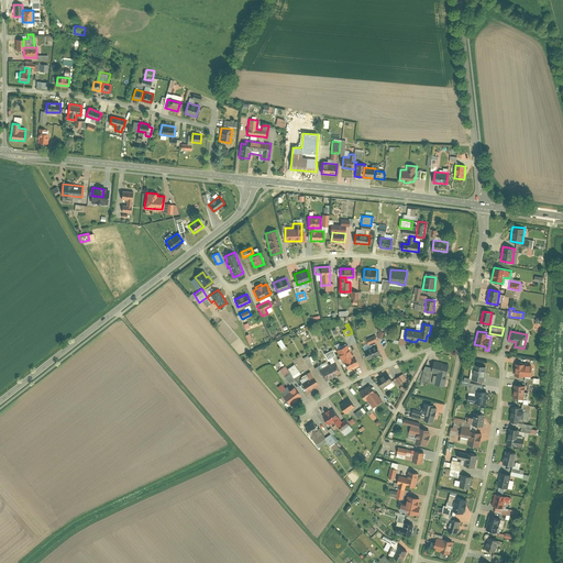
[(356,341),(352,333),(346,335),(344,337),(349,344),(356,341)]
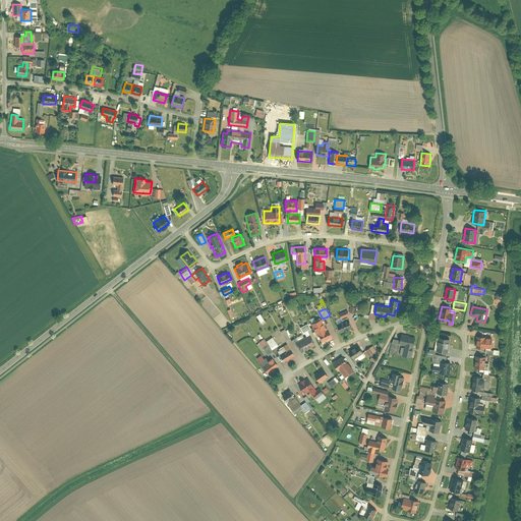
[(348,309),(340,312),(342,319),(350,315),(348,309)]
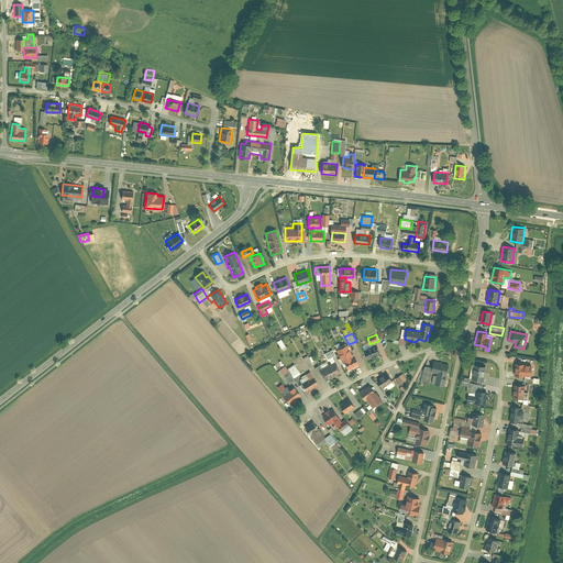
[(375,343),(363,348),(367,360),(379,354),(375,343)]
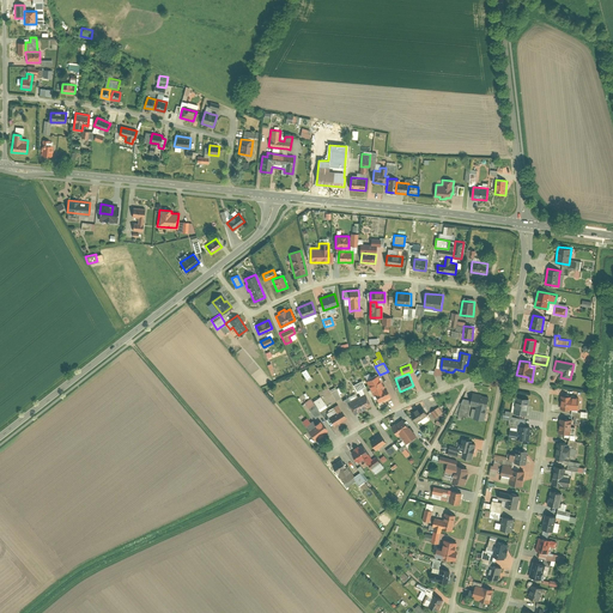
[(378,376),(366,381),(377,402),(389,396),(384,384),(382,386),(378,376)]
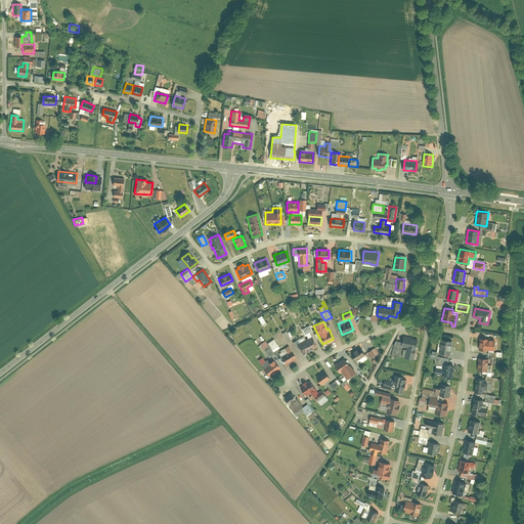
[(287,332),(282,335),(288,342),(292,340),(287,332)]
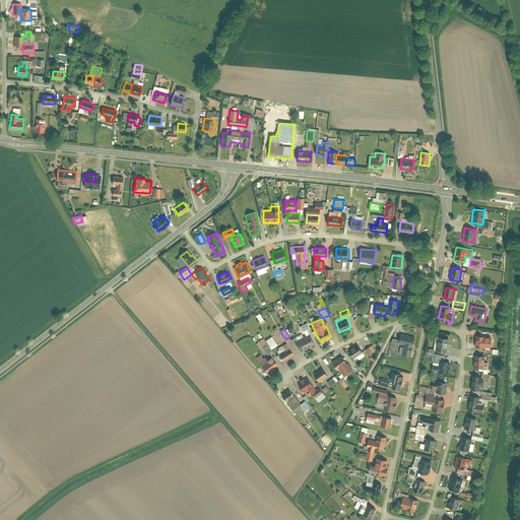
[(309,333),(295,341),(300,351),(315,343),(309,333)]
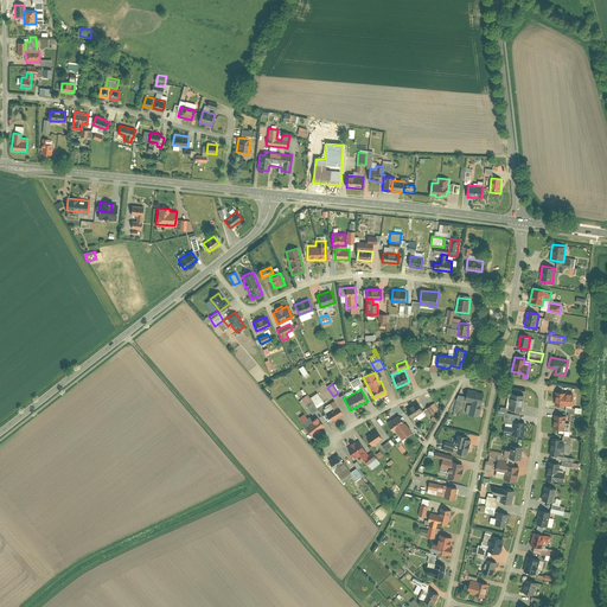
[(484,394),(467,390),(466,395),(459,393),(458,398),(472,402),(470,414),(479,416),(484,394)]
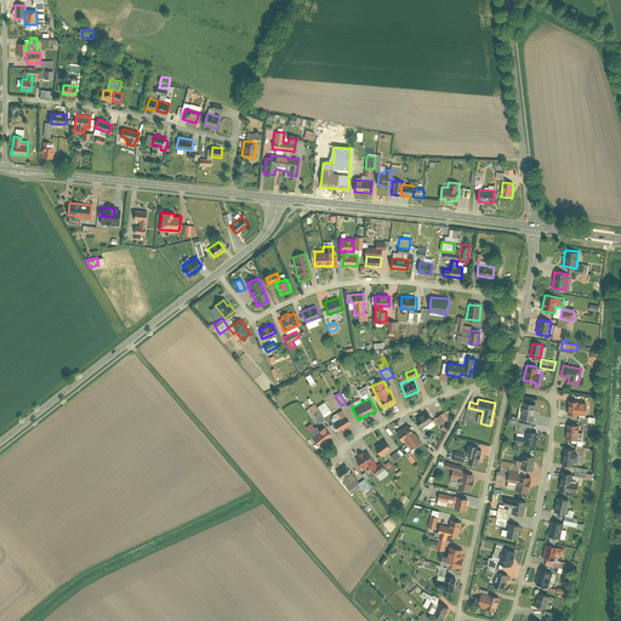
[(586,402),(569,400),(568,415),(585,415),(586,402)]
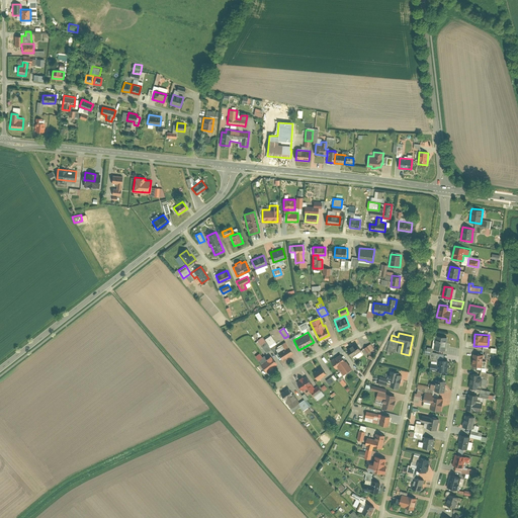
[(276,343),(270,335),(264,339),(270,347),(276,343)]
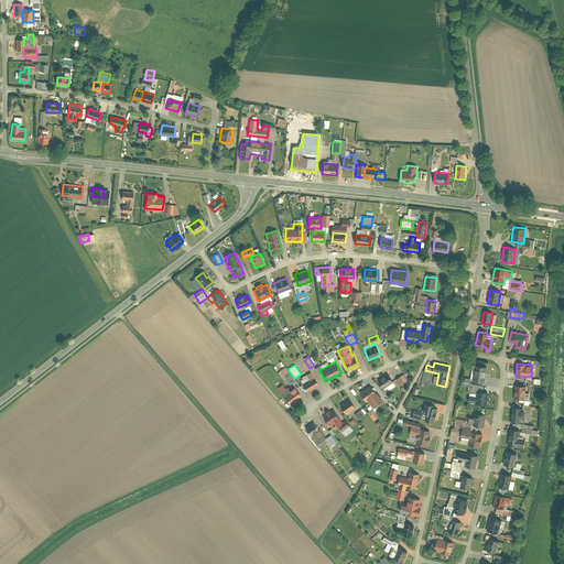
[(487,367),(475,365),(473,380),(485,382),(487,367)]
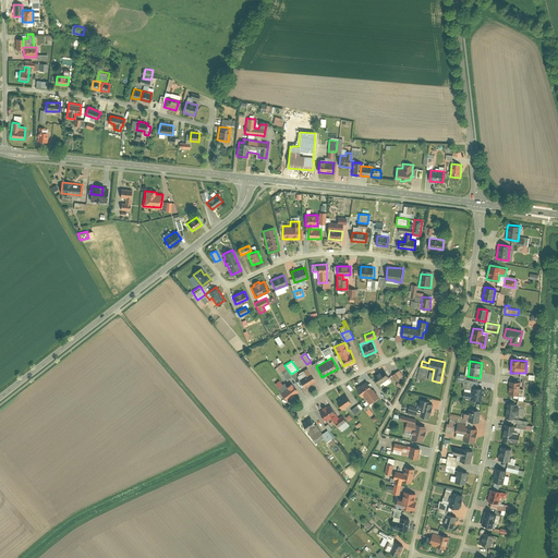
[(277,366),(280,372),(286,368),(282,363),(277,366)]
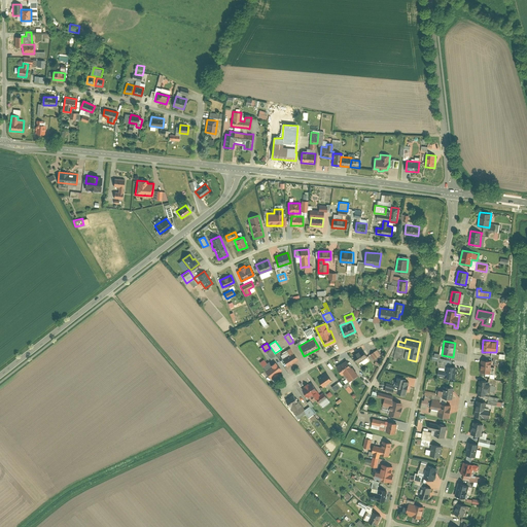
[(270,348),(265,351),(270,359),(275,355),(270,348)]
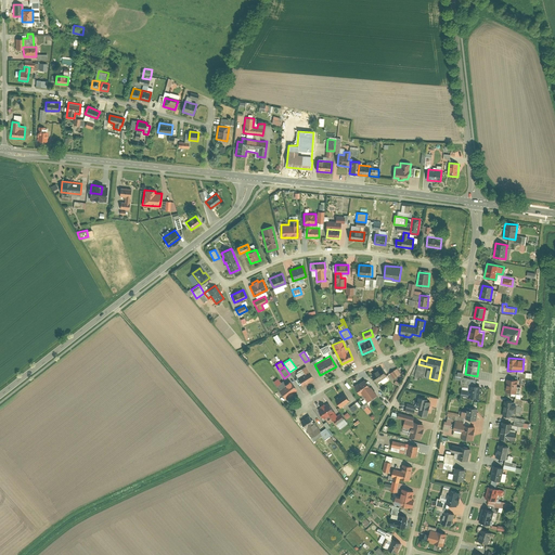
[(382,368),(372,374),(376,382),(386,376),(382,368)]
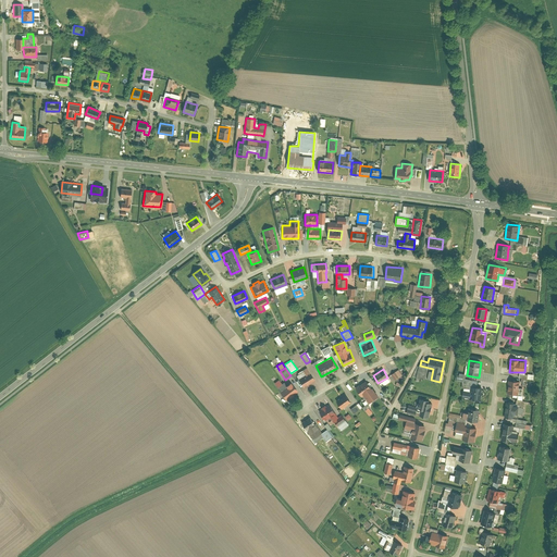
[(399,369),(392,374),(395,380),(403,374),(399,369)]
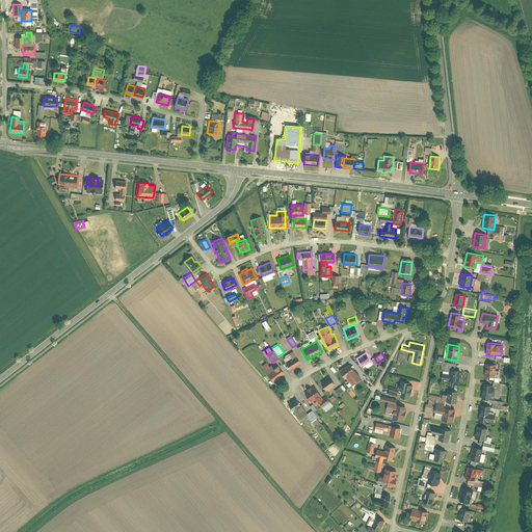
[(286,363),(290,369),(300,364),(296,356),(292,358),(286,363)]
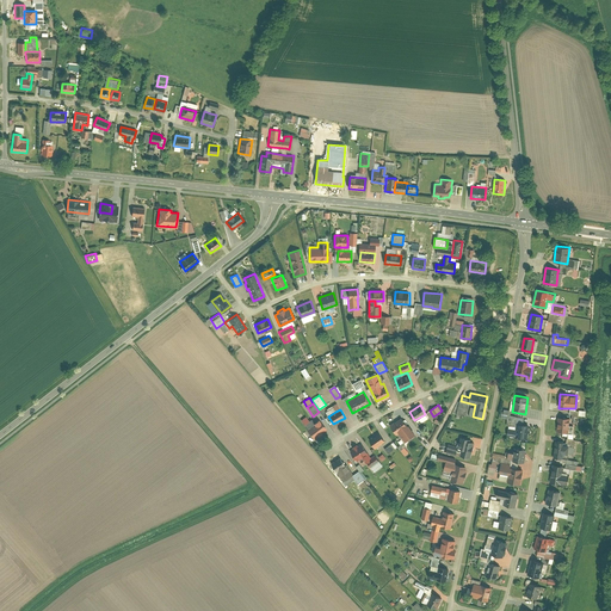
[(401,417),(389,425),(396,434),(399,433),(405,442),(414,436),(401,417)]
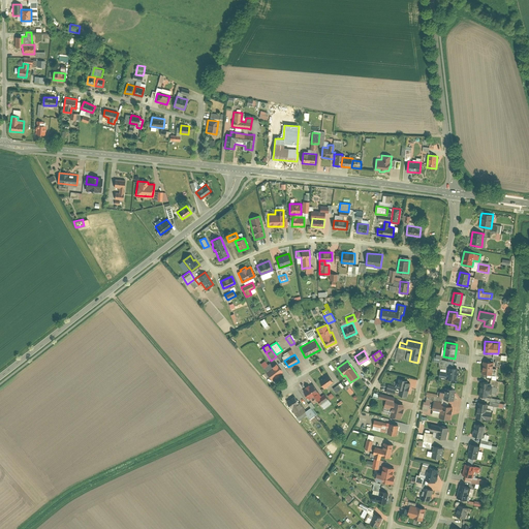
[(493,363),(483,362),(481,373),(492,374),(493,363)]
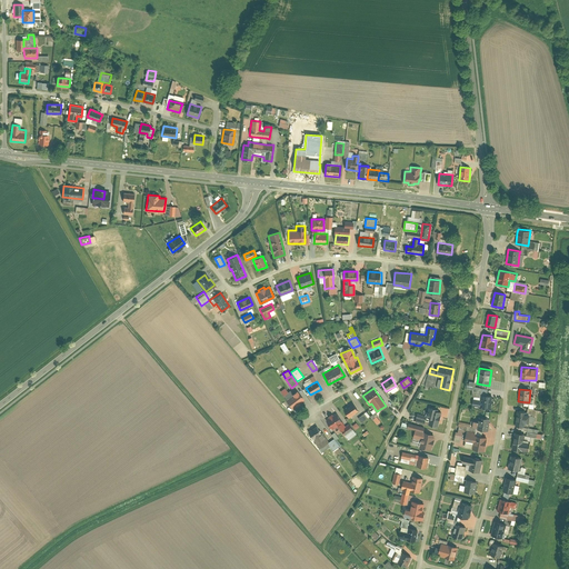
[(286,400),(291,409),(303,399),(297,390),(291,395),(291,396),(286,400)]
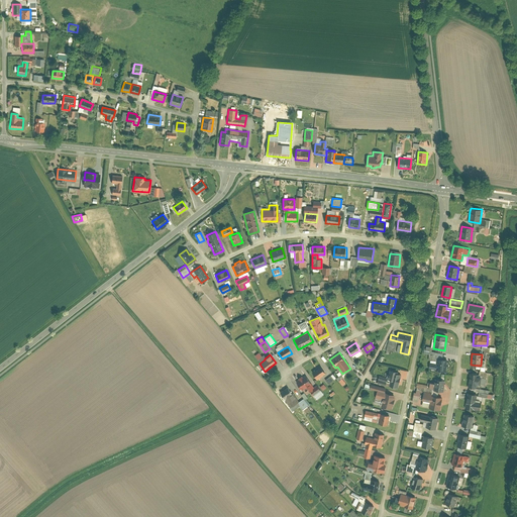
[(447,359),(437,358),(436,364),(436,370),(435,371),(446,372),(447,359)]
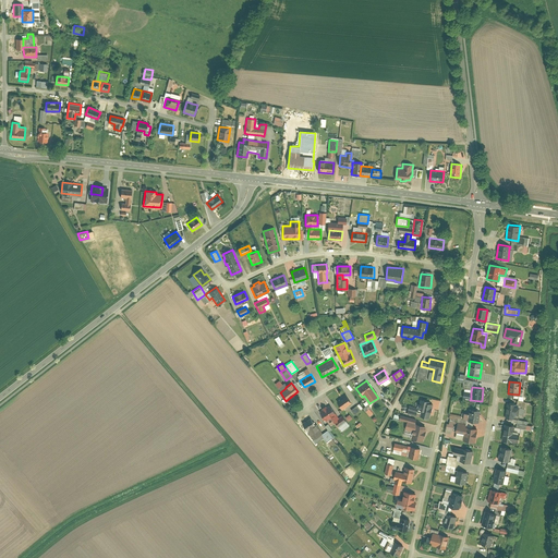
[(347,395),(337,401),(342,409),(352,402),(347,395)]
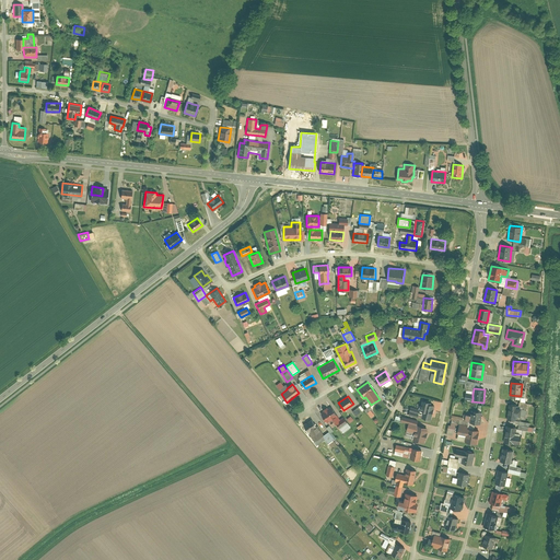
[(428,403),(421,400),(419,410),(423,411),(422,418),(431,420),(434,406),(428,405),(428,403)]
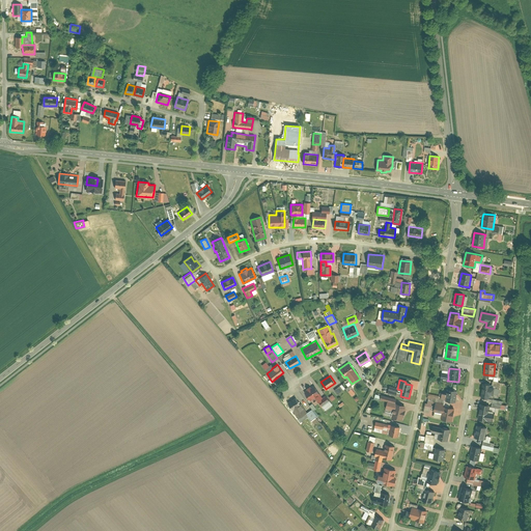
[(353,396),(357,393),(350,383),(347,384),(350,387),(347,388),(353,396)]
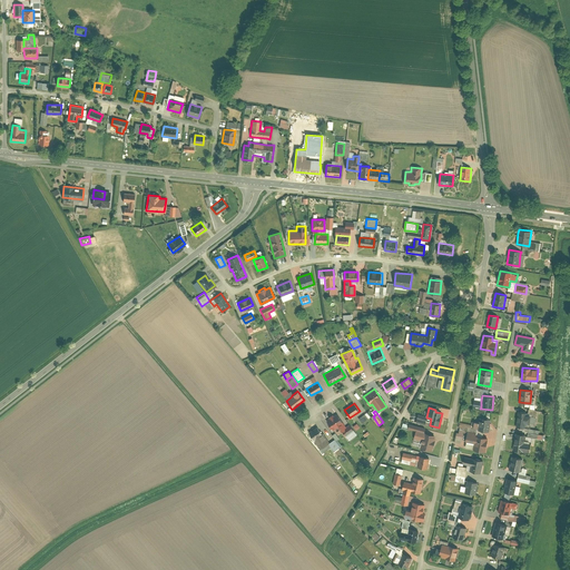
[(367,412),(359,419),(362,423),(371,416),(367,412)]
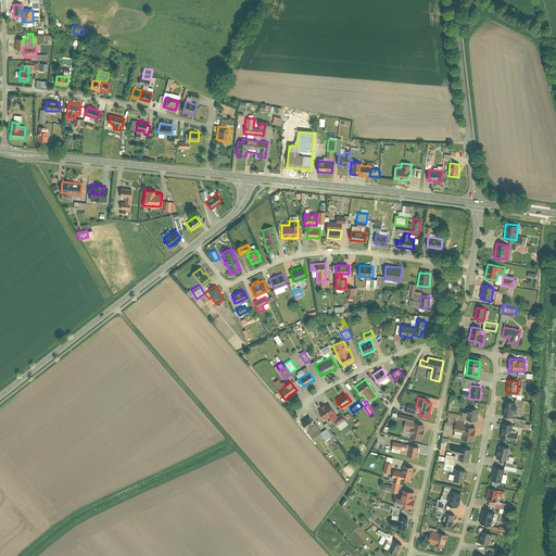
[(517,403),(505,402),(503,416),(510,417),(512,413),(516,413),(517,403)]
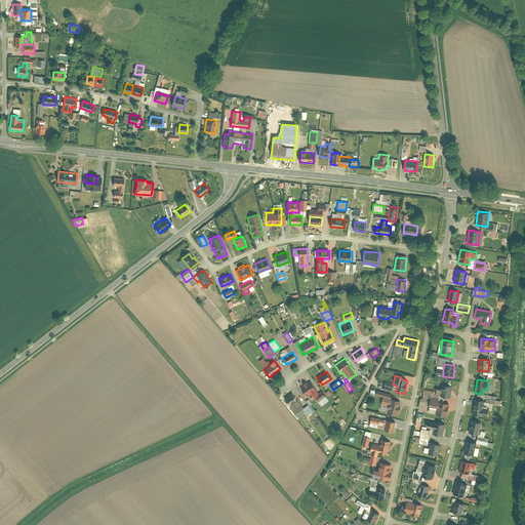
[(312,381),(301,387),(307,396),(311,393),(317,390),(312,381)]
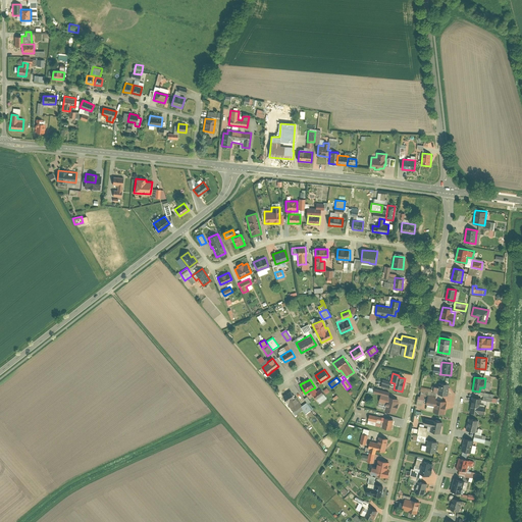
[(449,383),(438,382),(437,394),(448,395),(449,383)]
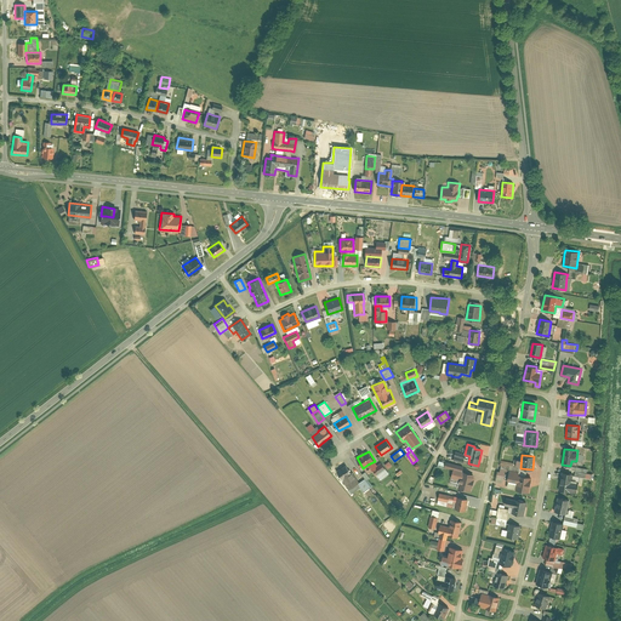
[(380,480),(388,473),(381,462),(377,465),(370,468),(380,480)]
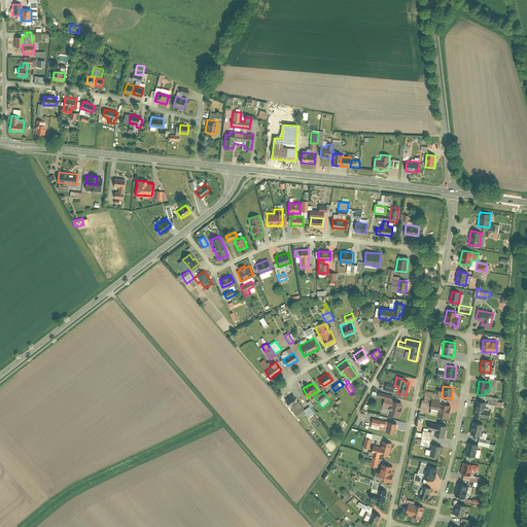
[(393,395),(378,392),(377,397),(384,398),(392,400),(393,395)]
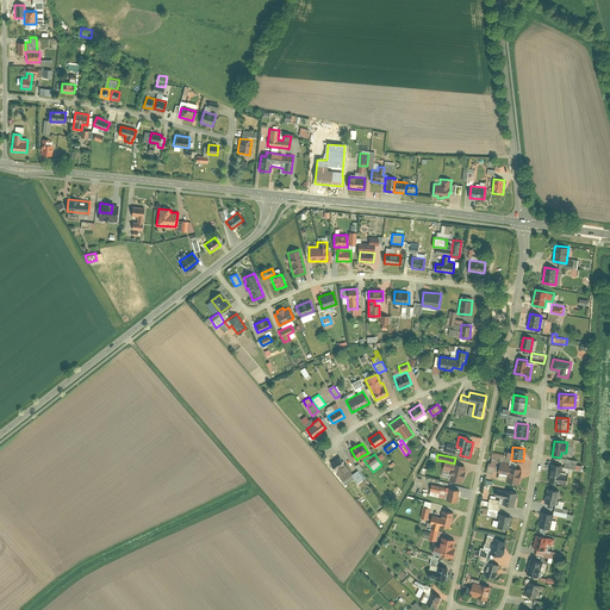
[(342,481),(353,474),(346,464),(344,464),(340,456),(329,464),(334,472),(335,471),(342,481)]
